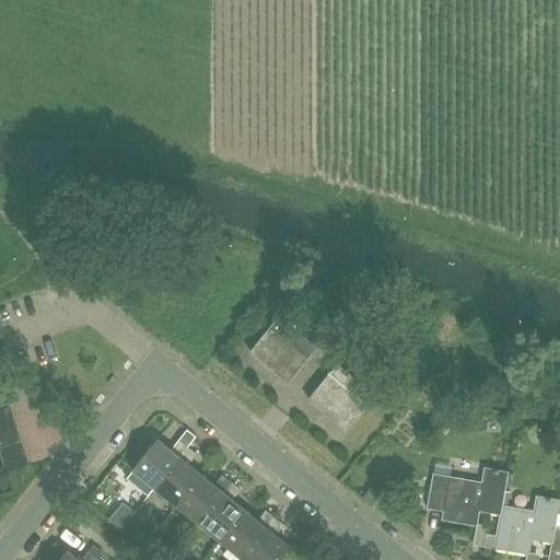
[(289,383),(317,347),(279,316),(251,352),(289,383)]
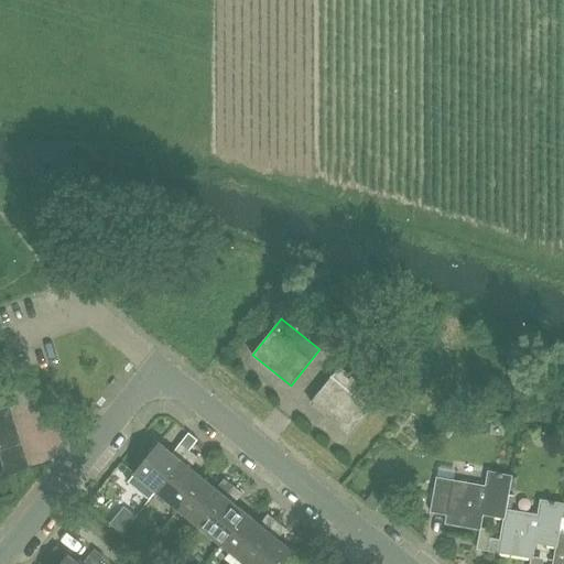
[(349,433),(378,398),(340,366),(311,402),(349,433)]
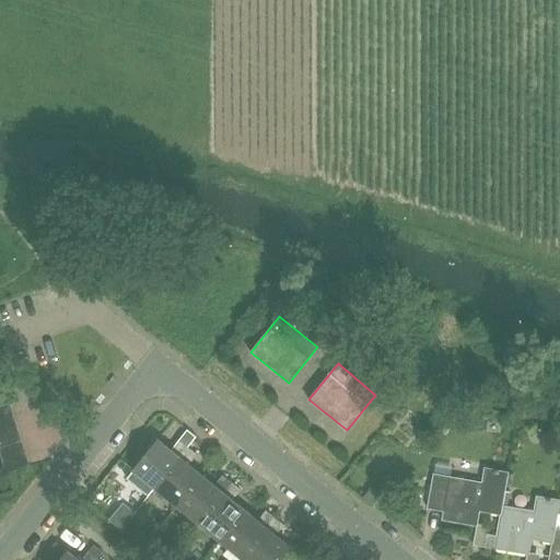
[(10,403),(0,405),(0,419),(14,415),(10,403)]
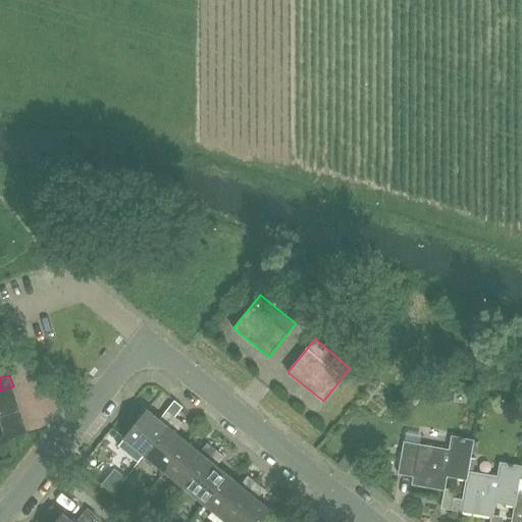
[(0,404),(16,399),(13,386),(0,390),(0,404)]
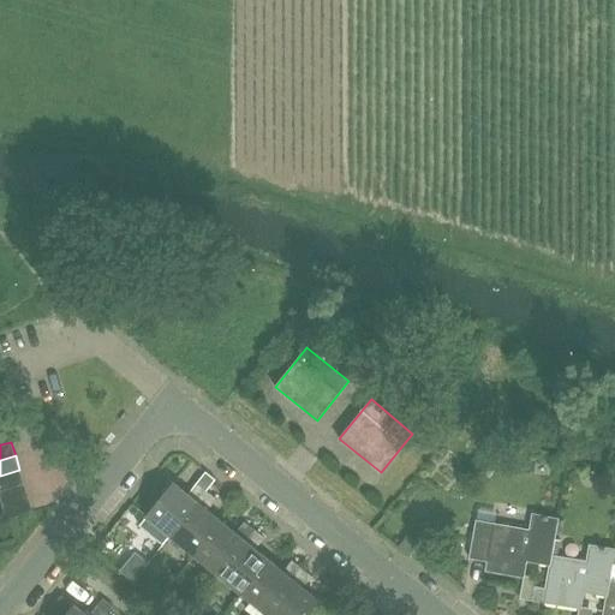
[(0,476),(0,490),(24,483),(19,470),(0,476)]
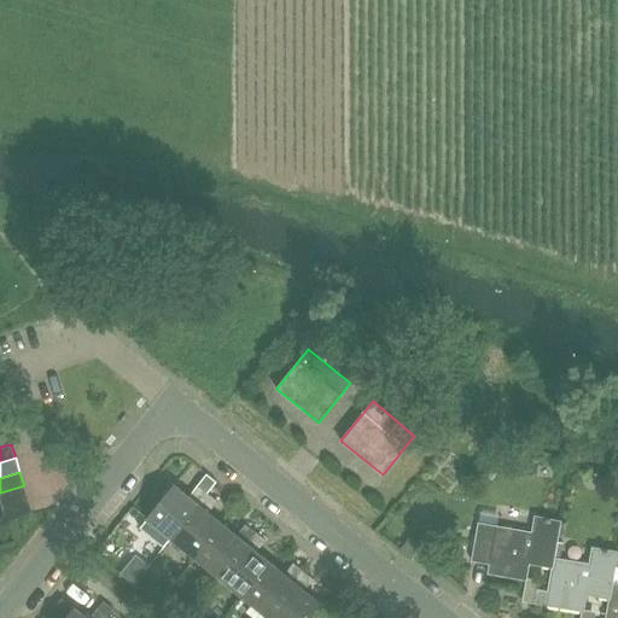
[(208,473),(198,485),(208,494),(217,482),(208,473)]
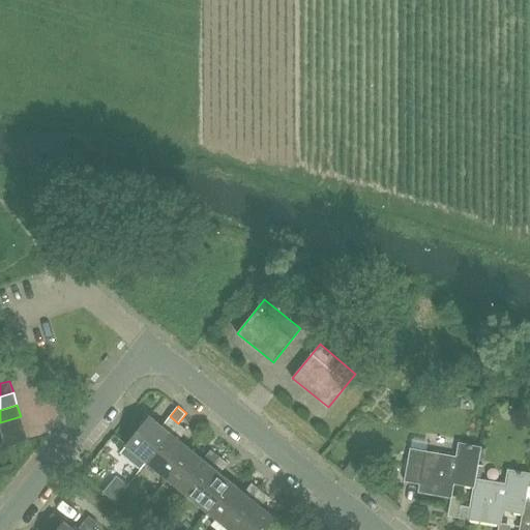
[(126,444),(147,462),(178,423),(170,416),(162,425),(150,415),(126,444)]
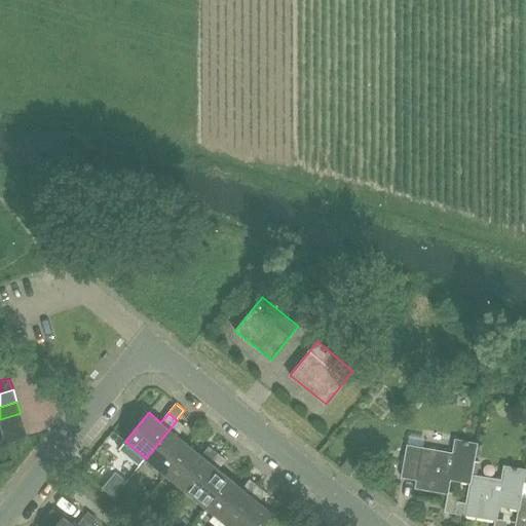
[(25,425),(21,413),(0,419),(0,426),(2,433),(25,425)]
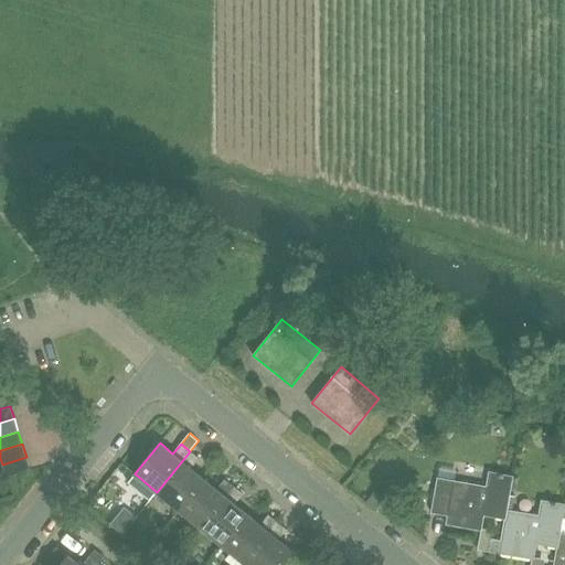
[(157,492),(179,510),(204,479),(191,469),(199,458),(190,451),(157,492)]
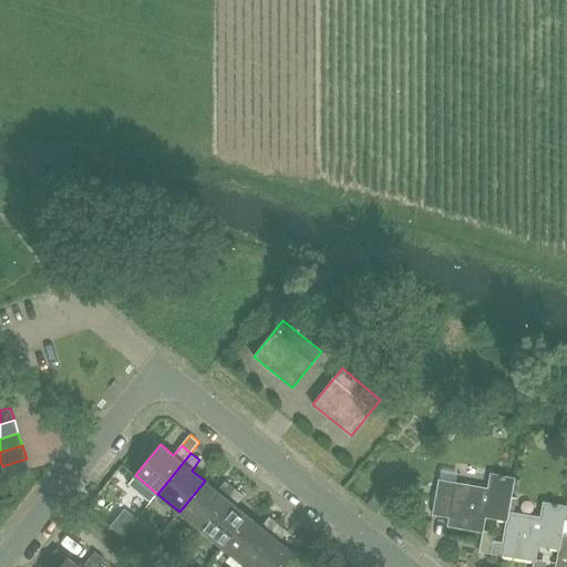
[(7,478),(30,471),(27,459),(2,466),(7,478)]
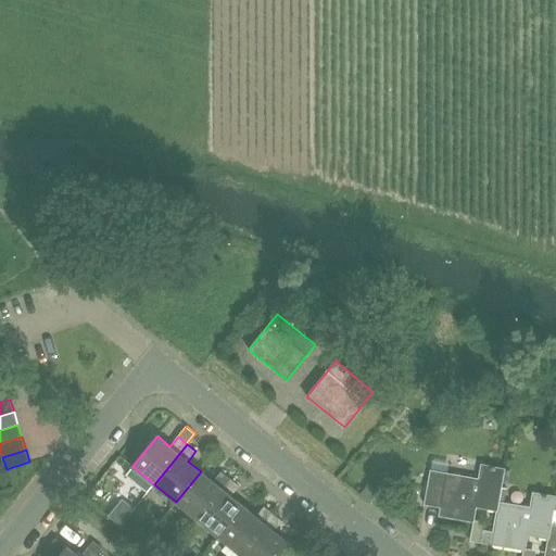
[(505,468),(503,468),(481,464),(479,479),(449,474),(450,464),(432,460),(425,504),(441,507),(440,515),(475,521),(477,506),(496,510),(497,510),(498,502),(502,488),(505,468)]
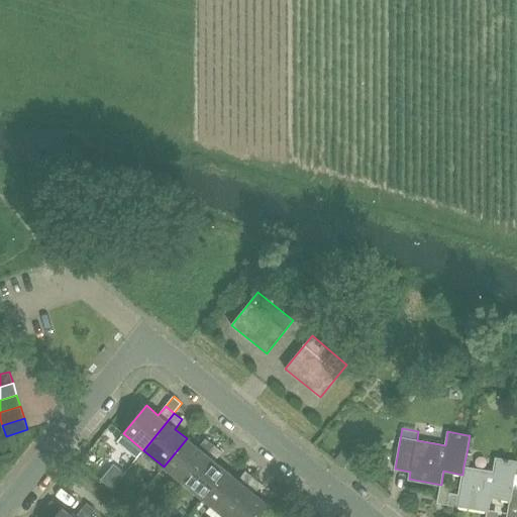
[(164,467),(184,483),(214,445),(206,438),(198,447),(187,438),(164,467)]
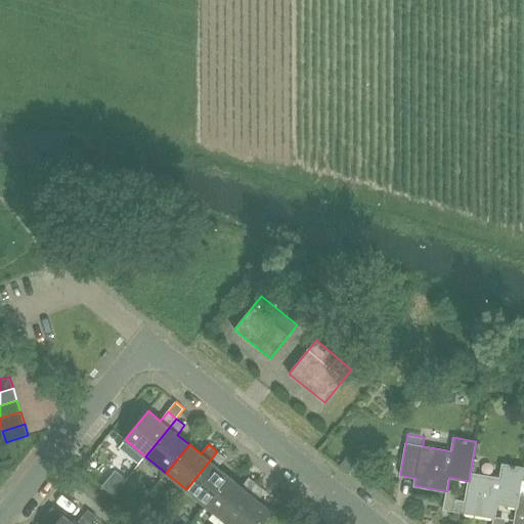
[(186,489),(207,506),(229,477),(218,468),(225,457),(217,451),(186,489)]
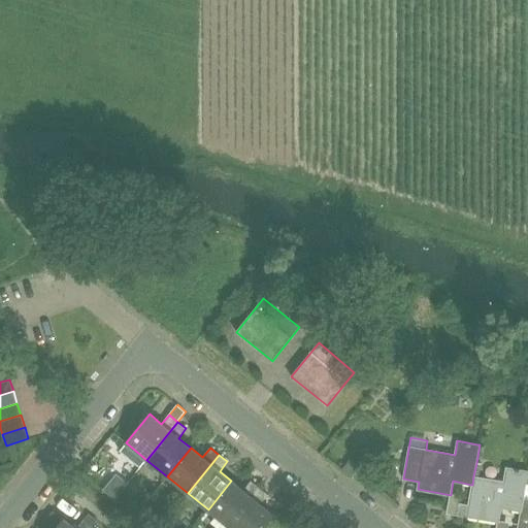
[(524,499),(526,484),(527,473),(527,470),(506,467),(503,482),(480,477),(483,464),(476,463),(473,476),(472,485),(471,485),(468,505),(467,517),(499,522),(501,507),(521,510),(521,512),(523,498),(524,499)]
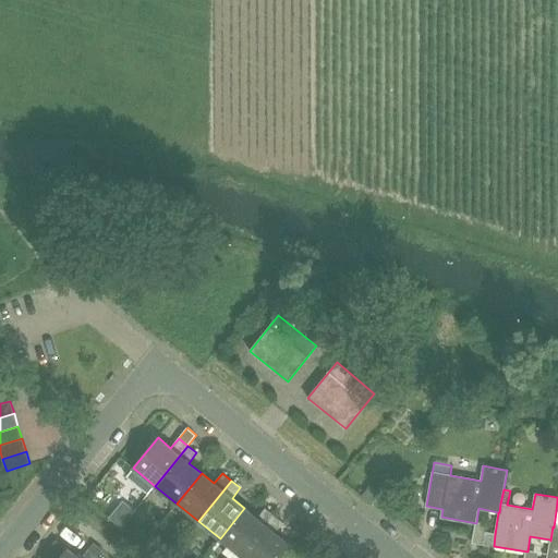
[(220,538),(241,556),(275,516),(265,508),(257,518),(244,508),(220,538)]
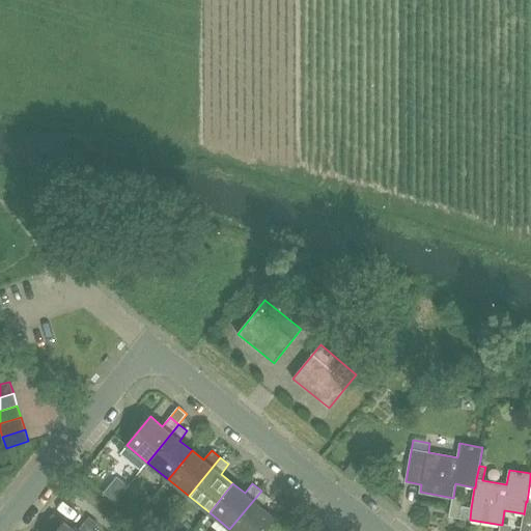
[(530,530),(530,486),(529,486),(527,502),(526,501),(524,514),(524,513),(521,530),(530,530)]
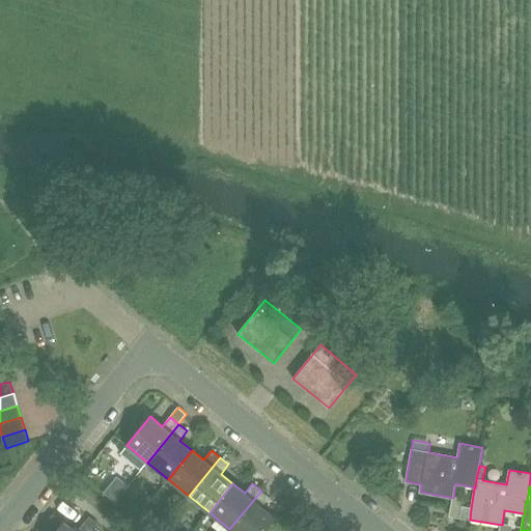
[(262,530),(274,518),(262,507),(270,498),(261,491),(229,529),(231,530),(262,530)]
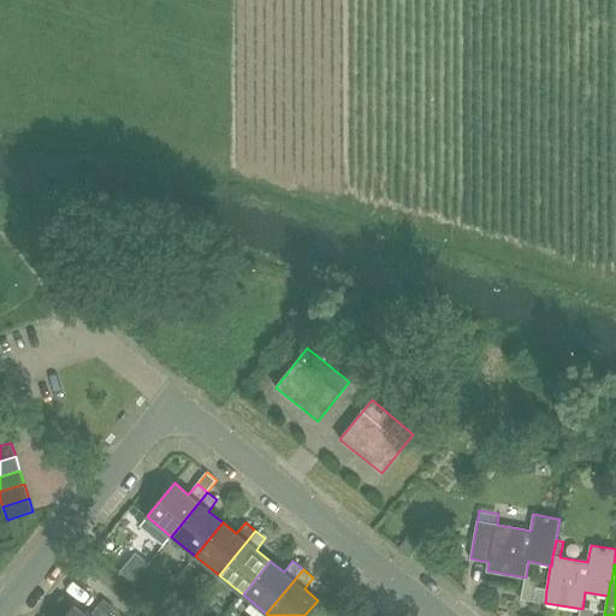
[(533,600),(545,603),(546,590),(535,587),(533,600)]
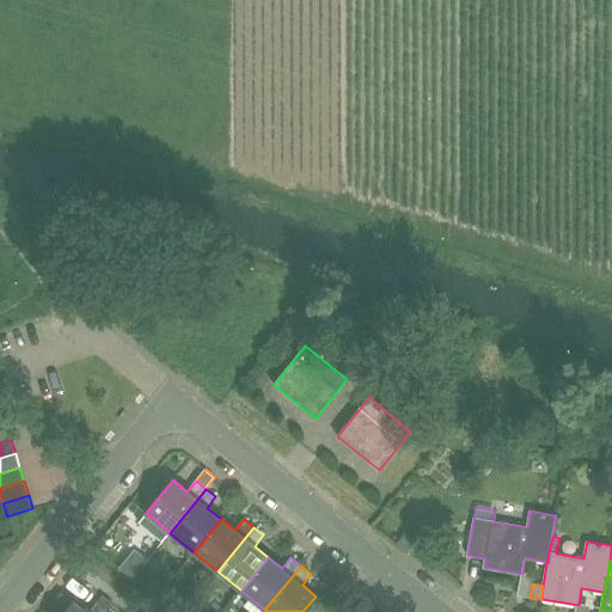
[(103,594),(96,601),(108,610),(112,603),(103,594)]
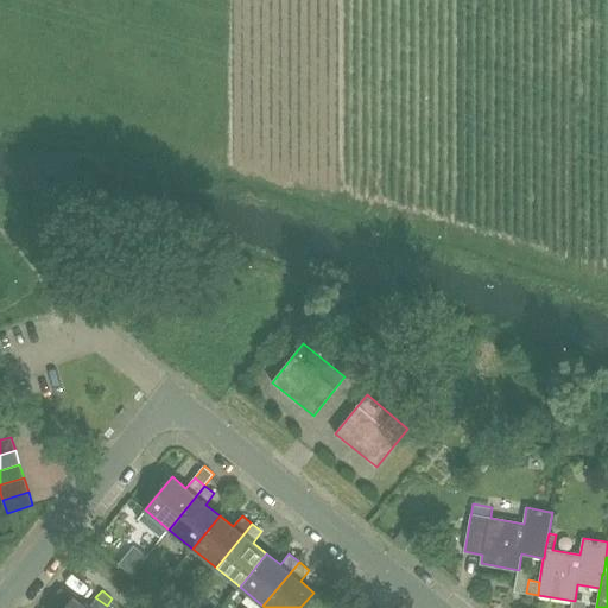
[(64,607),(105,607),(107,606),(96,599),(88,607),(84,607),(73,597),(64,607)]
